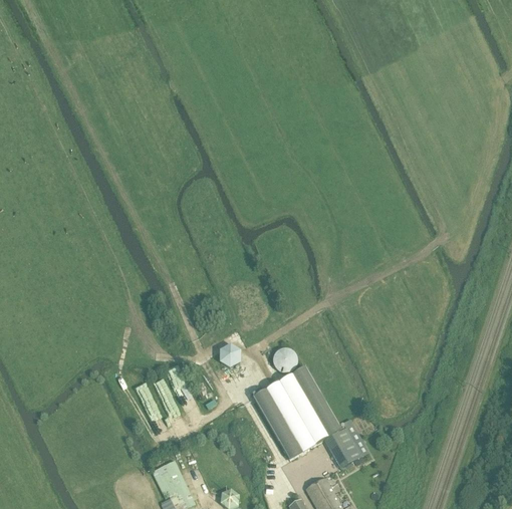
[(297,362),(297,359),(296,356),(295,353),(293,351),(291,349),(288,347),(285,347),(282,347),(279,348),(277,350),(275,352),(273,354),(272,357),(272,360),(272,363),(274,366),(276,368),(278,370),(281,371),(284,372),(287,372),(290,371),(292,369),(294,367),(296,364),(297,362)]
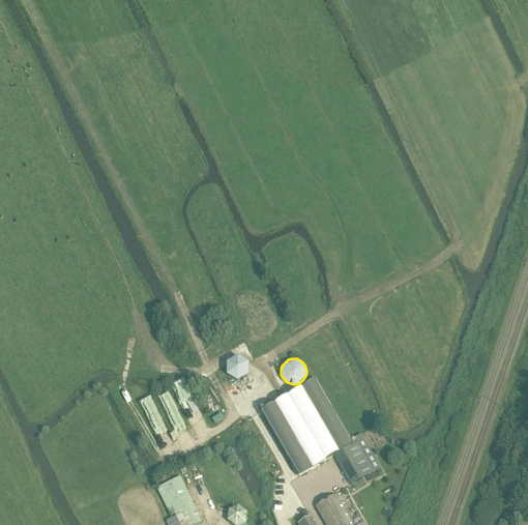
[(350,441),(313,377),(260,407),(297,471),(350,441)]
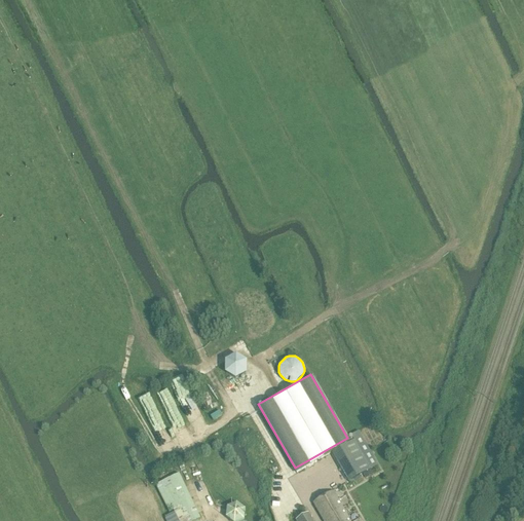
[(369,466),(352,437),(333,448),(349,477),(369,466)]
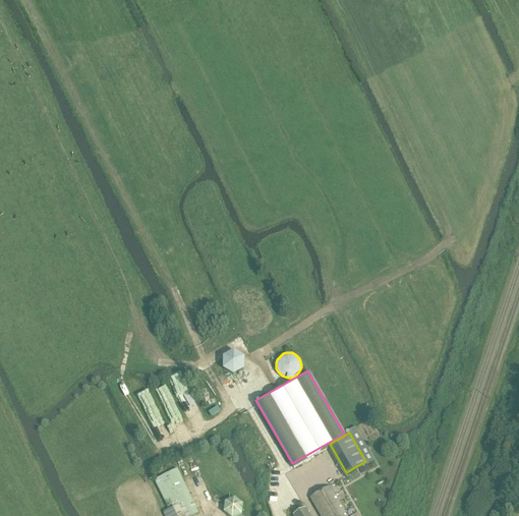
[(157,476),(155,477),(171,515),(194,505),(177,467),(157,476)]
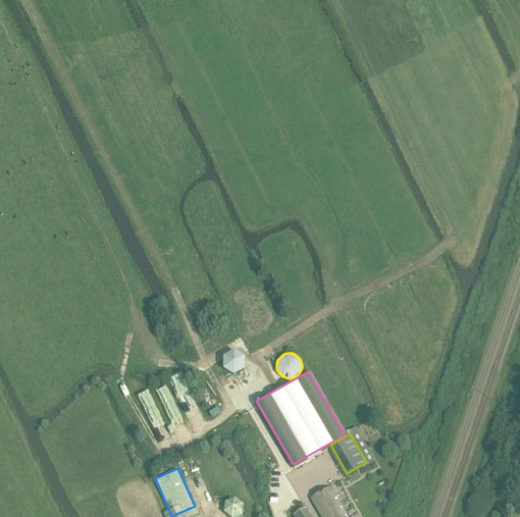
[(328,483),(309,495),(321,516),(358,516),(355,512),(348,516),(328,483)]
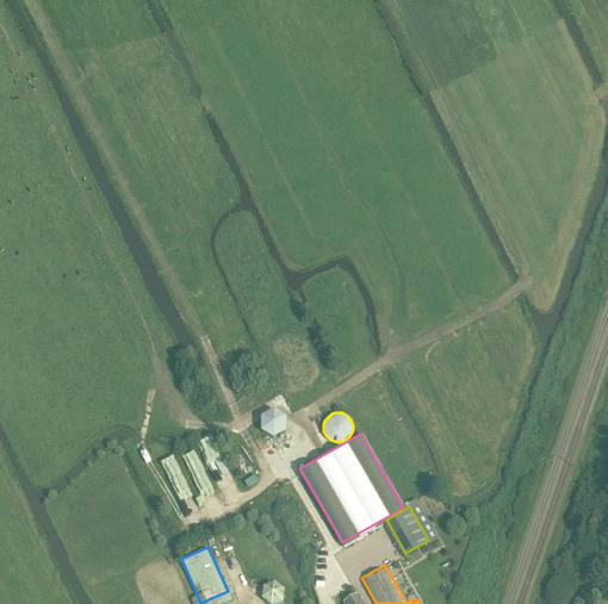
[(261,584),(261,597),(270,603),(272,603),(283,599),(284,587),(273,579),(261,584)]
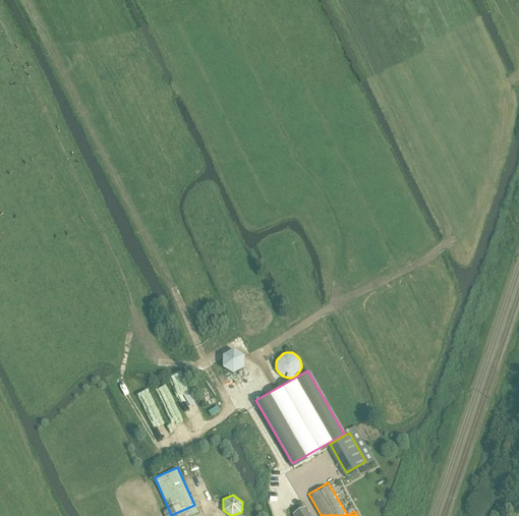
[(309,515),(303,505),(299,507),(292,511),(294,515),(309,515)]
